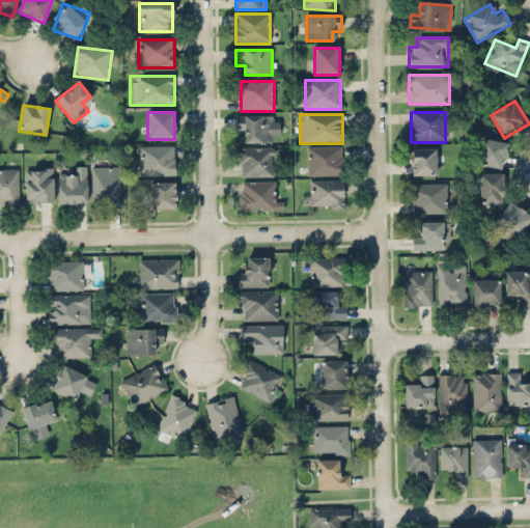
[(236,133),(246,133),(246,142),(277,142),(277,117),(236,117),(236,133)]
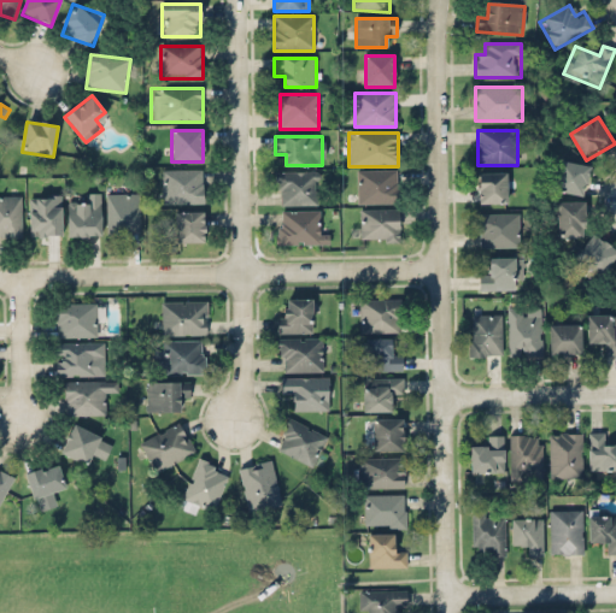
[(584,198),(590,168),(561,161),(555,192),(584,198)]
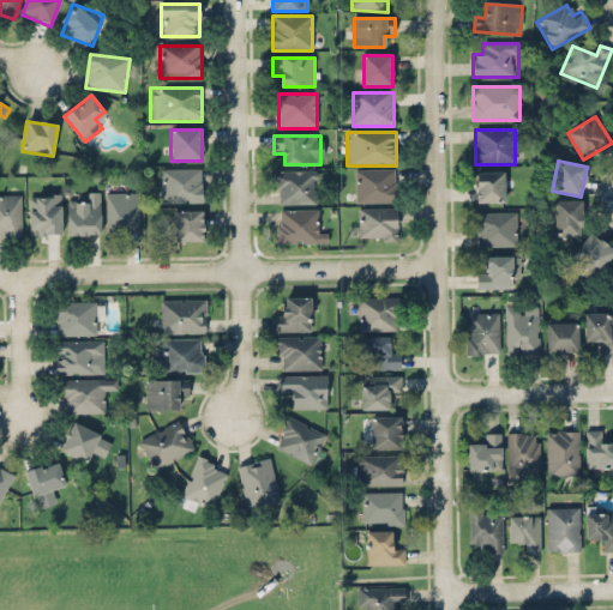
[(162,170),(162,204),(203,204),(203,170),(162,170)]
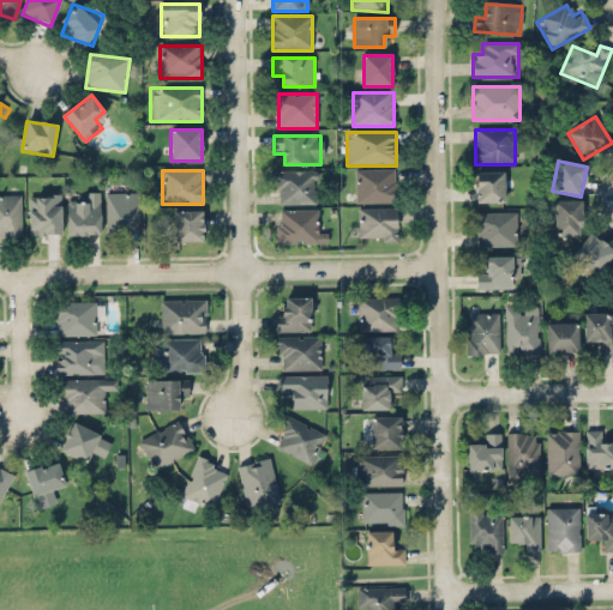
[(395,170),(356,170),(356,204),(395,204),(395,170)]
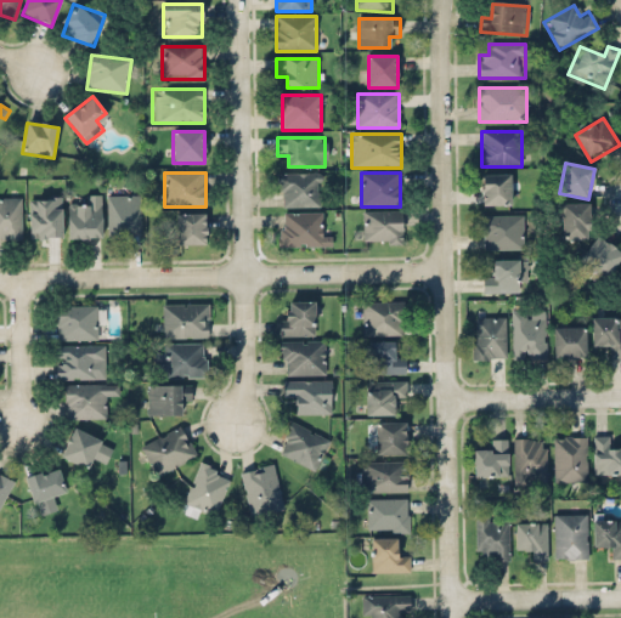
[(321,174),(278,174),(278,209),(321,209),(321,174)]
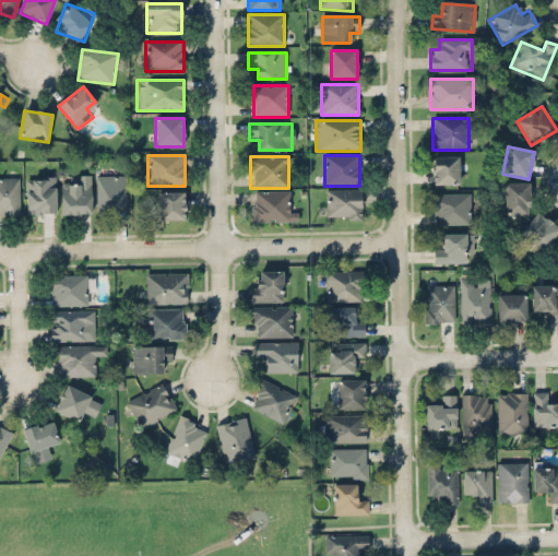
[(459,158),(432,158),(432,186),(459,186),(459,158)]
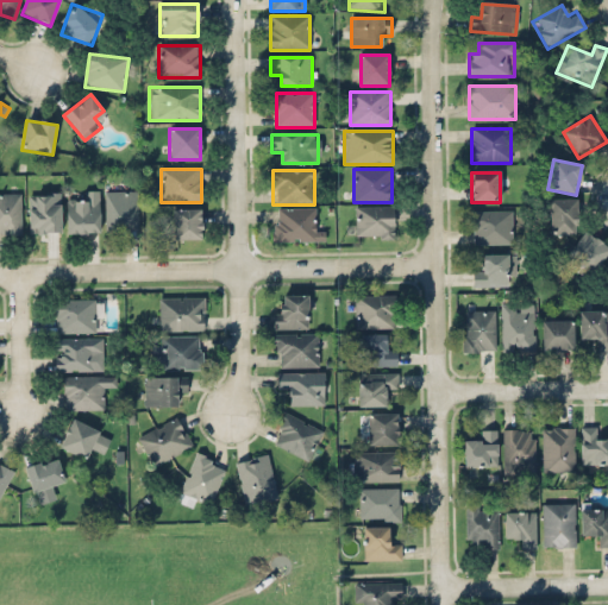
[(67,203),(67,234),(100,234),(100,193),(81,193),(81,203),(67,203)]
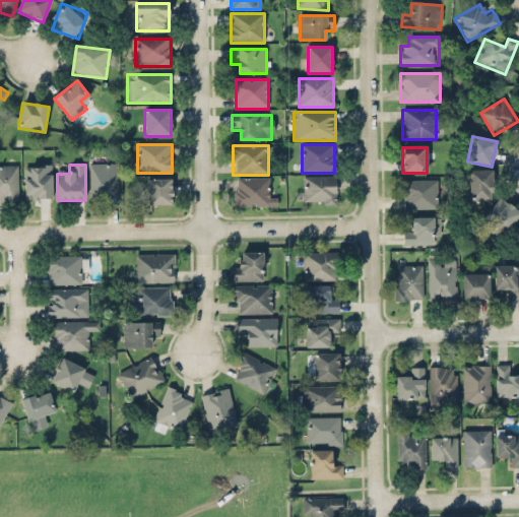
[(90,165),(90,199),(119,199),(119,165),(90,165)]
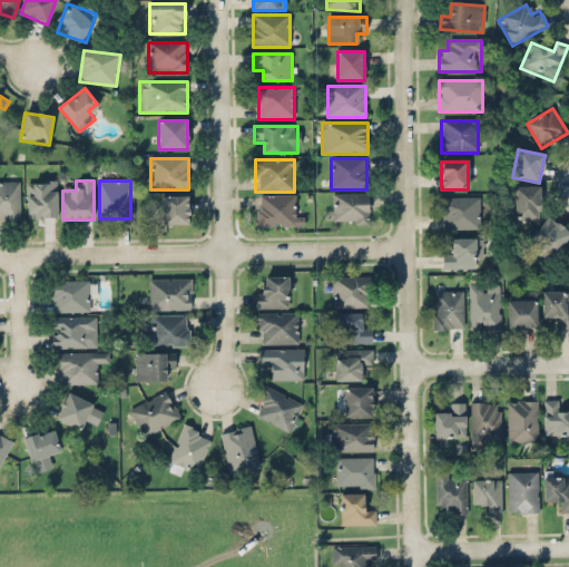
[(20,183),(0,183),(0,222),(20,222),(20,183)]
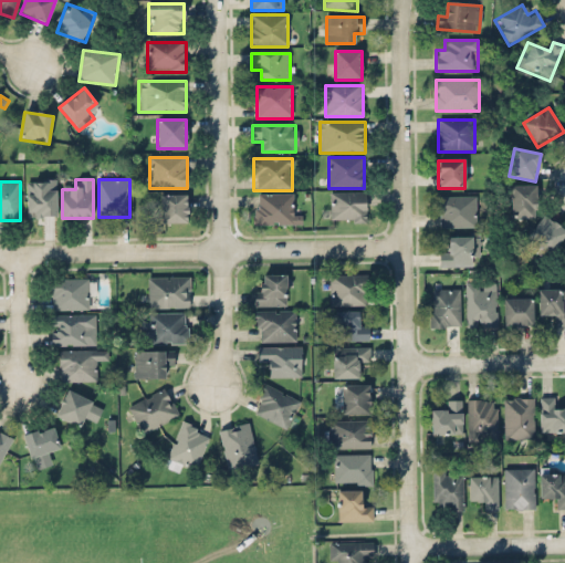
[(59,218),(58,183),(28,184),(29,219),(59,218)]
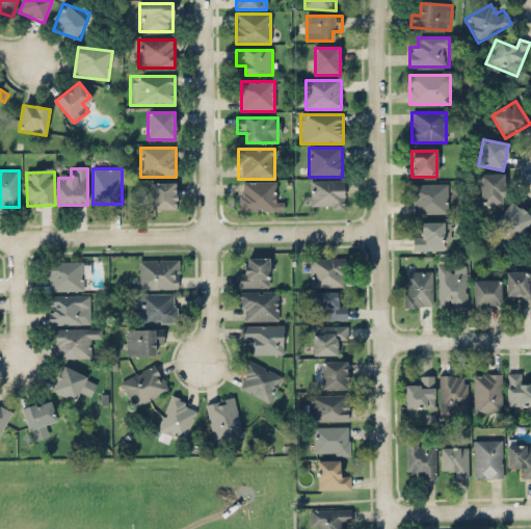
[(480,205),(504,205),(504,176),(480,176),(480,205)]
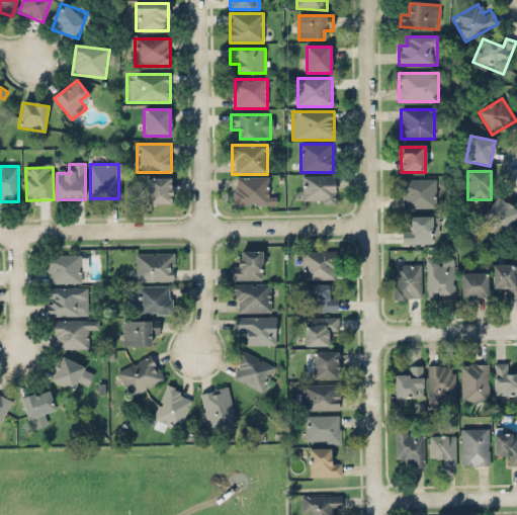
[(335,201),(335,177),(302,177),(302,201),(335,201)]
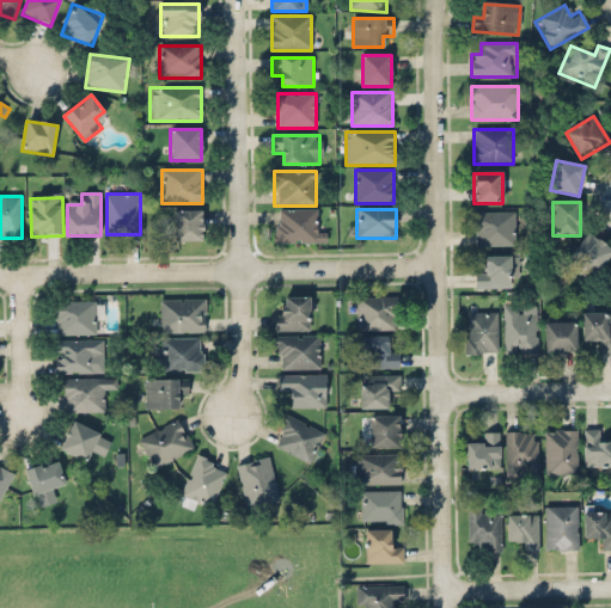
[(274,210),(274,245),(322,245),(322,210),(274,210)]
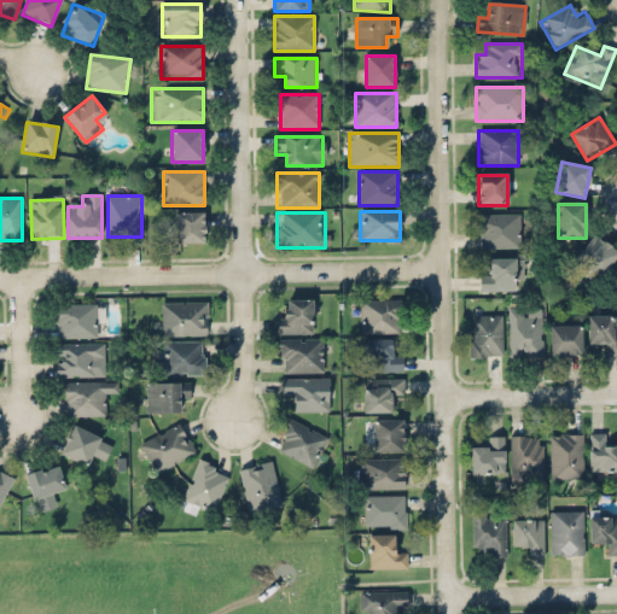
[(205,244),(204,214),(175,214),(176,244),(205,244)]
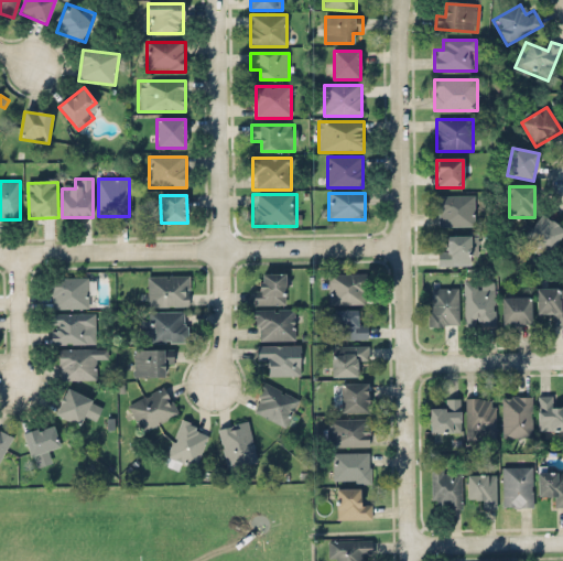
[(436,196),(436,228),(475,228),(475,196),(436,196)]
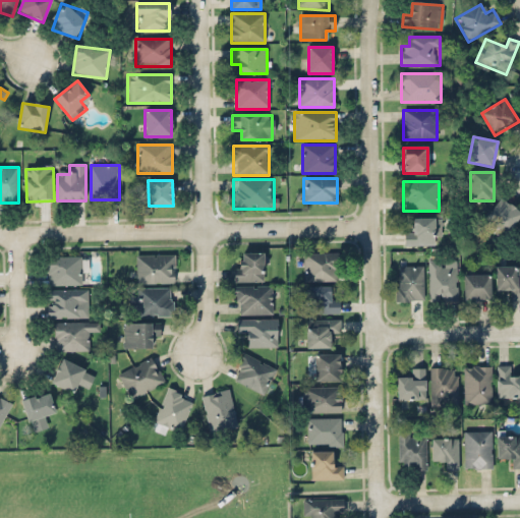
[(486,220),(508,233),(519,216),(519,213),(500,199),(486,220)]
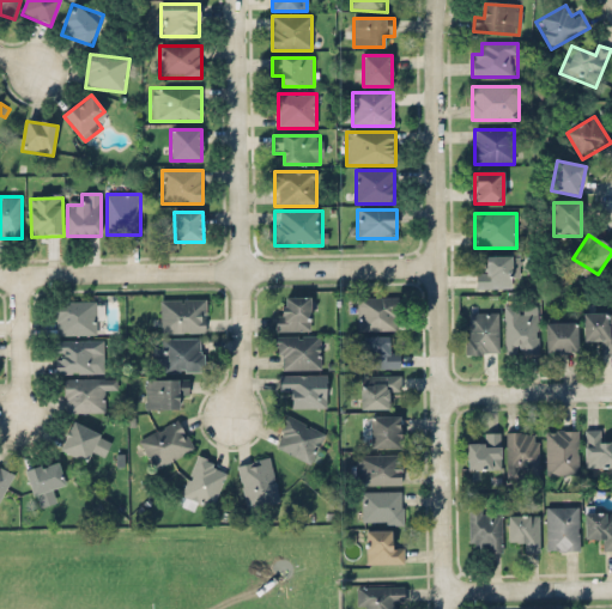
[(520,280),(520,257),(488,257),(488,269),(476,269),(476,288),(511,288),(511,280),(520,280)]
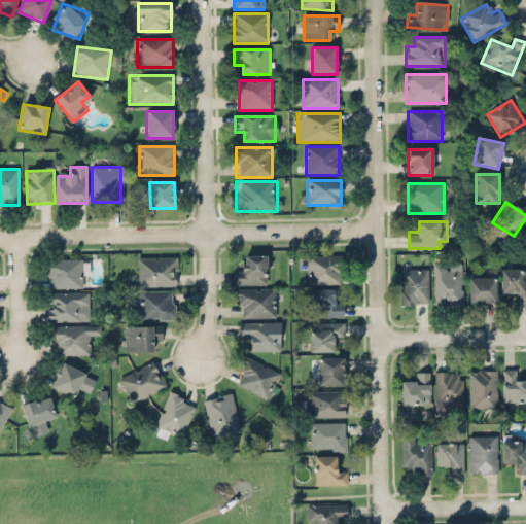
[(267,256),(247,256),(247,266),(238,266),(238,285),(267,285),(267,256)]
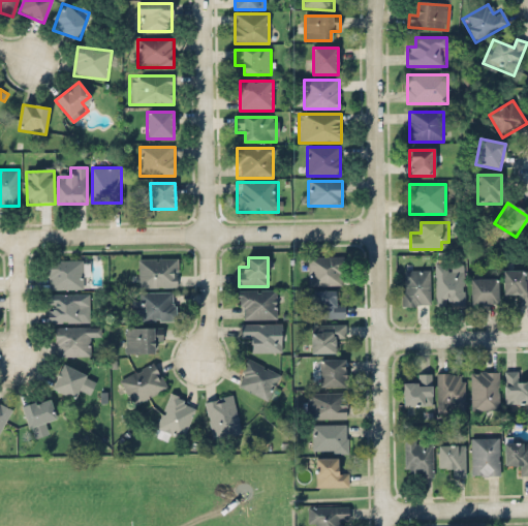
[(344,287),(344,257),(308,257),(308,287),(344,287)]
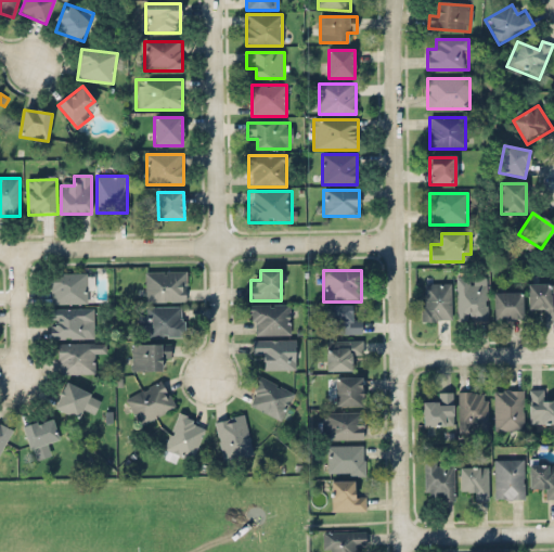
[(187,272),(146,272),(146,303),(187,303),(187,272)]
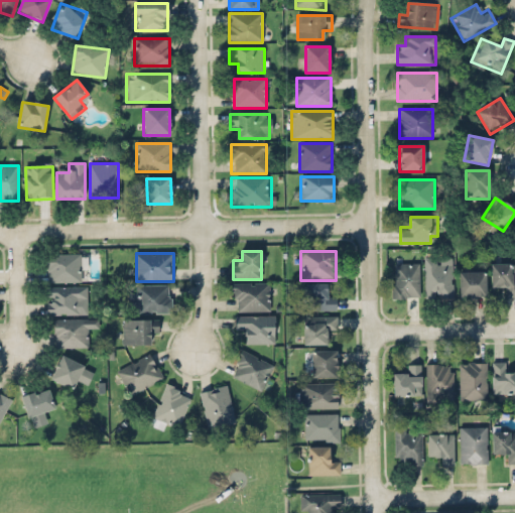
[(85,255),(46,255),(46,283),(85,283),(85,255)]
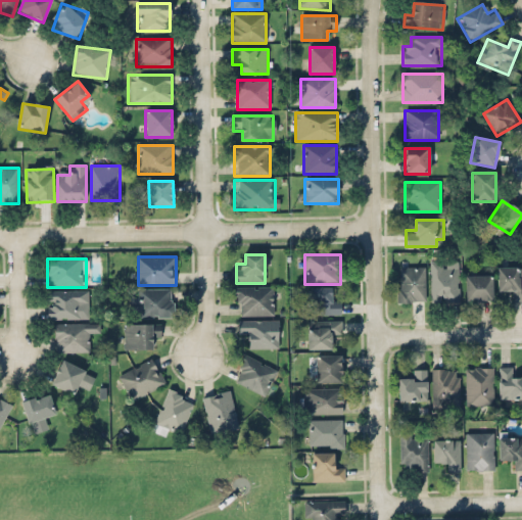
[(460,262),(430,262),(430,303),(460,303),(460,262)]
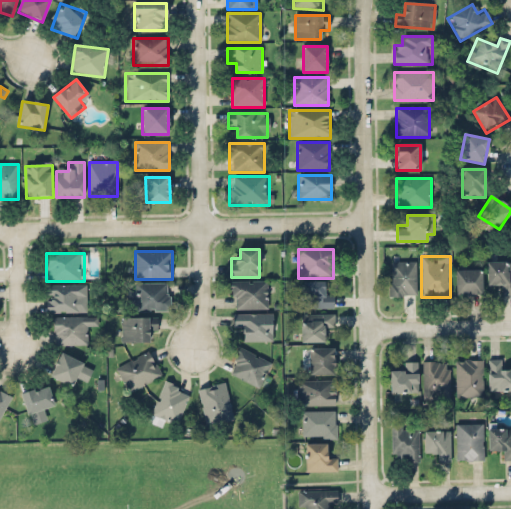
[(417,262),(389,262),(389,297),(417,297),(417,262)]
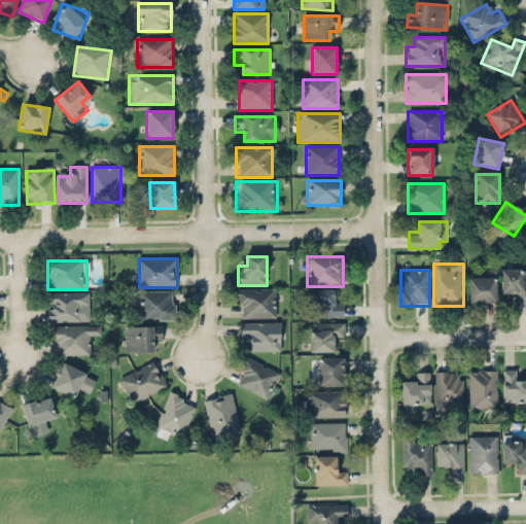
[(525,270),(501,270),(501,294),(513,294),(513,305),(525,305),(525,270)]
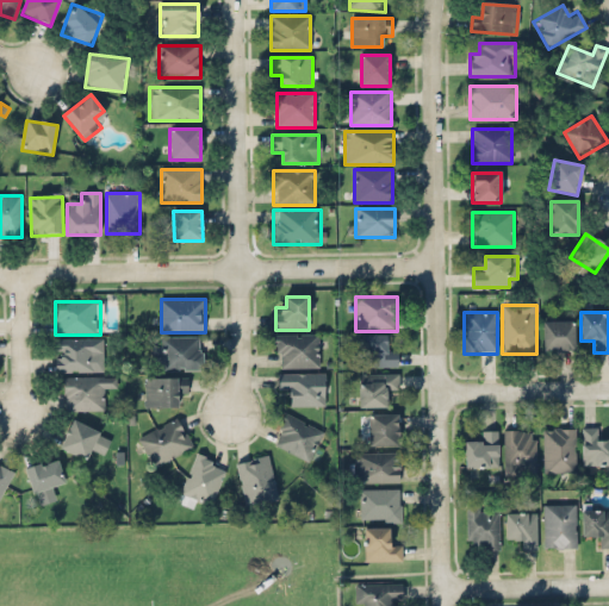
[(544,353),(573,353),(573,322),(544,322),(544,353)]
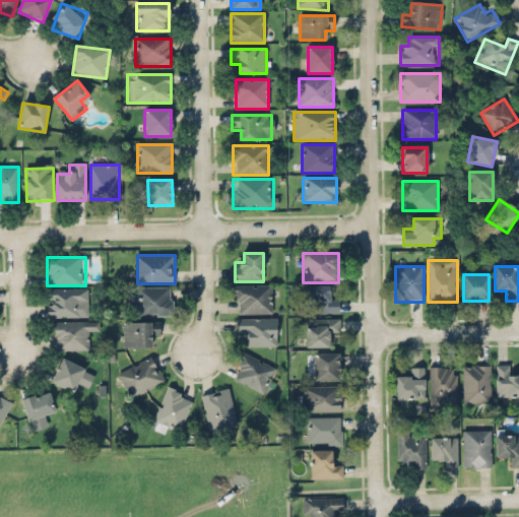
[(271,286),(235,286),(235,315),(271,315),(271,286)]
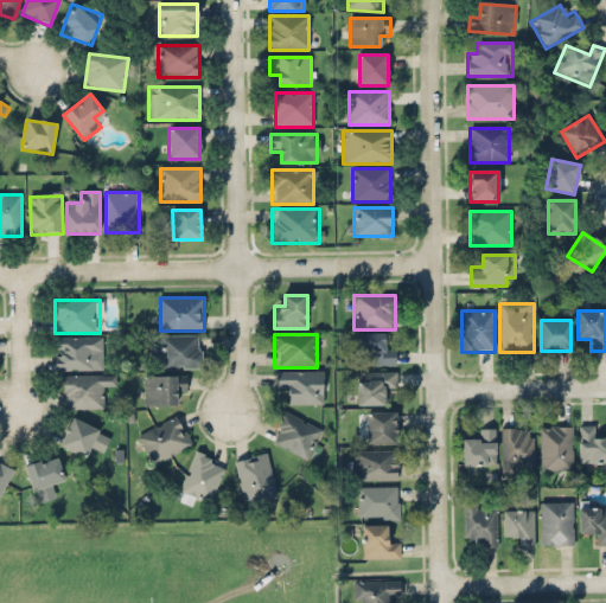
[(395,366),(395,345),(383,345),(383,334),(359,334),(359,366),(395,366)]
